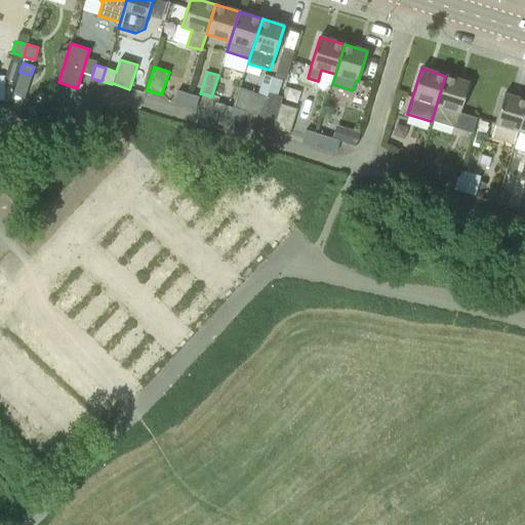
[(272,131),(280,104),(282,97),(277,95),(282,80),(264,75),(257,93),(240,88),(234,108),(230,121),(240,124),(240,123),(267,131),(267,129),(272,131)]
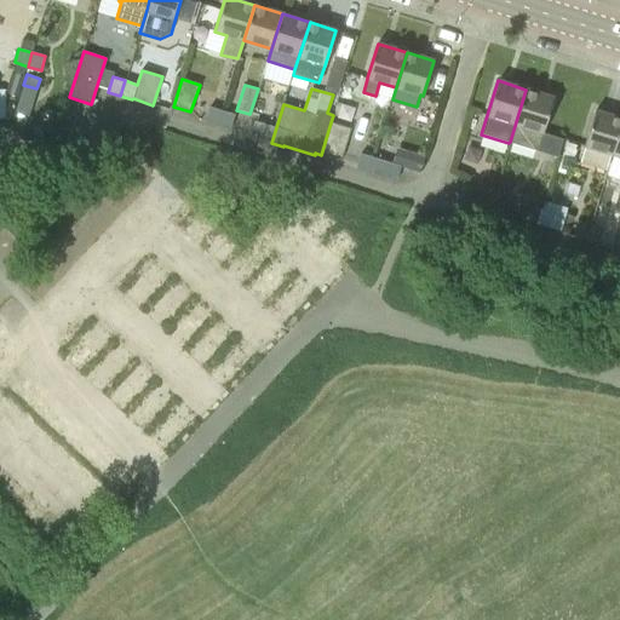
[(526,90),(510,142),(537,150),(539,144),(554,98),(526,90)]
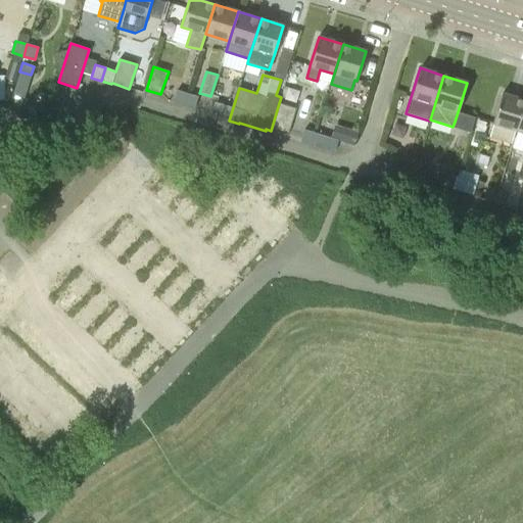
[(183,106),(187,93),(177,90),(173,103),(183,106)]
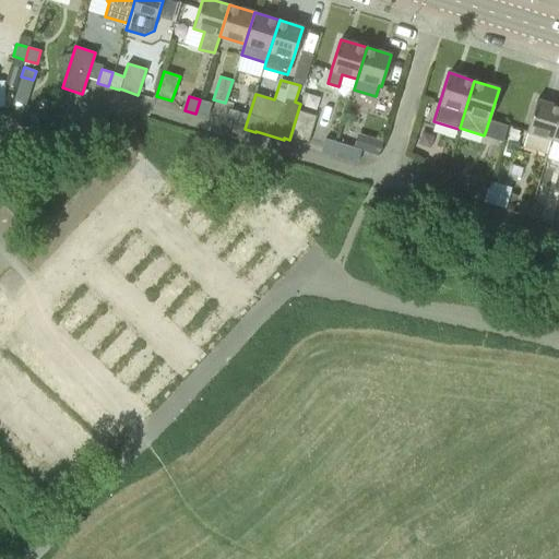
[(200,99),(195,114),(206,117),(211,104),(200,99)]
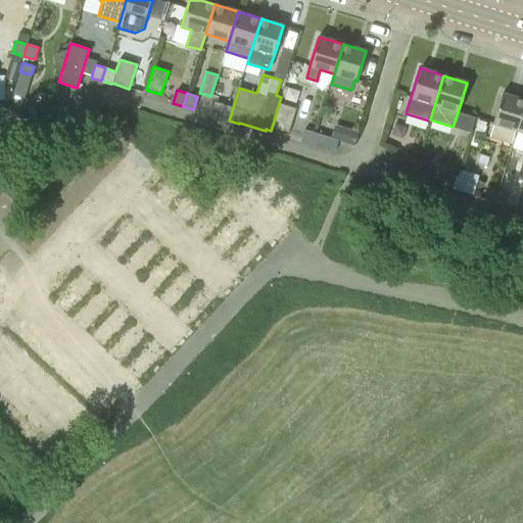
[(515,130),(517,130),(522,108),(522,99),(502,93),(489,135),(511,141),(515,130)]
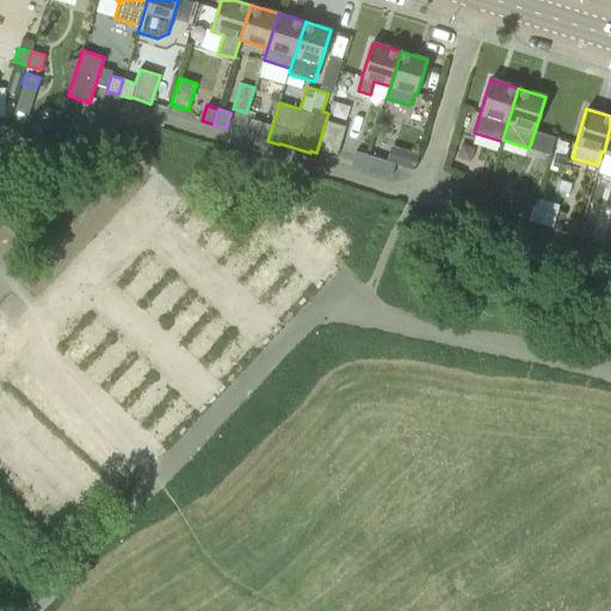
[(267,141),(272,125),(251,119),(246,134),(267,141)]
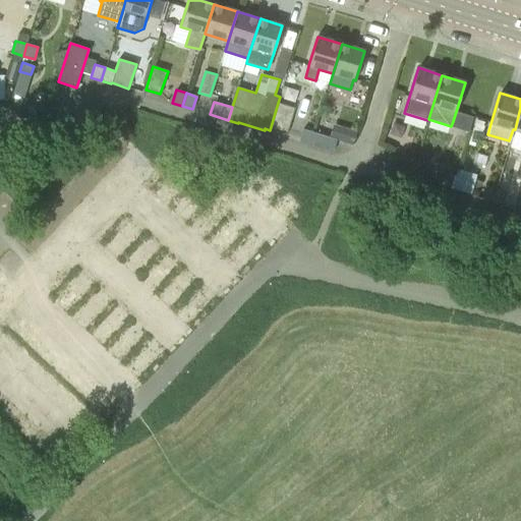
[(294,108),(278,103),(270,130),(286,135),(293,112),(294,108)]
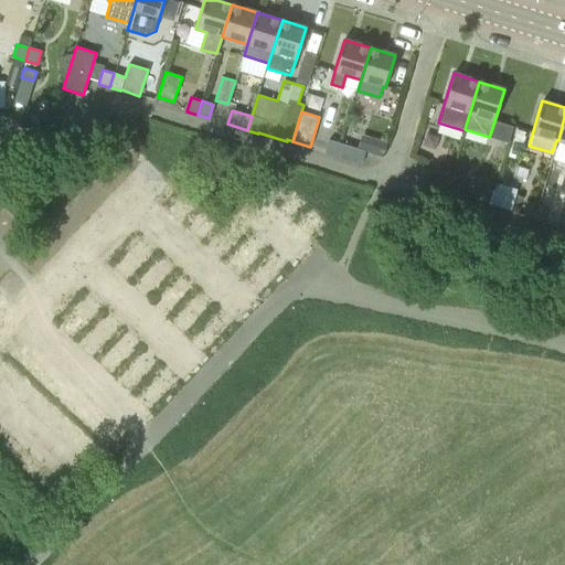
[(29,119),(33,126),(42,121),(38,114),(29,119)]
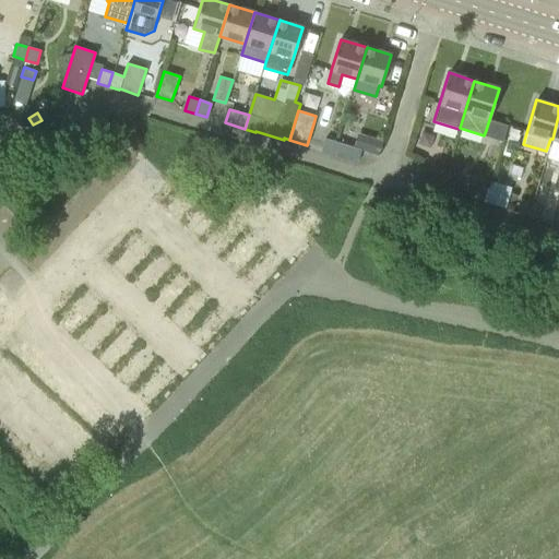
[(514,140),(516,141),(519,131),(511,129),(506,147),(511,150),(514,140)]
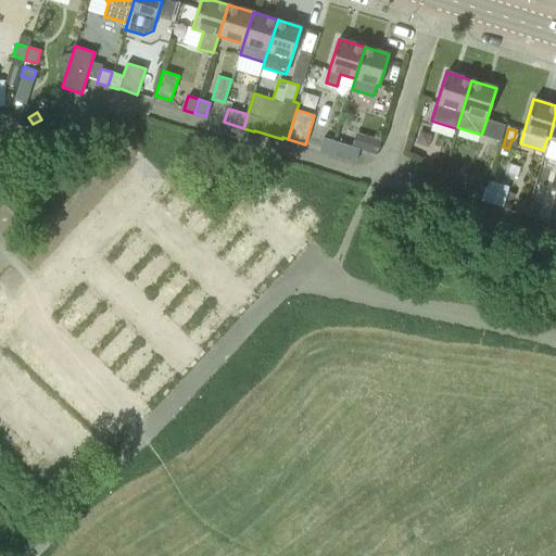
[(330,154),(335,141),(324,138),(319,151),(330,154)]
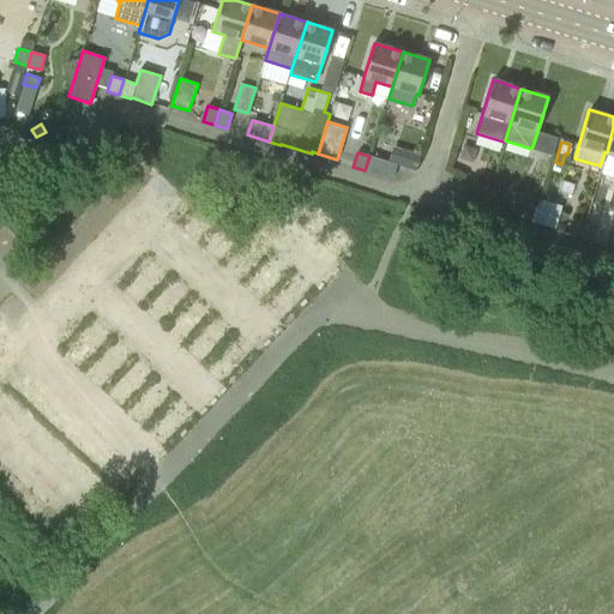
[(369,156),(365,170),(392,180),(397,164),(369,156)]
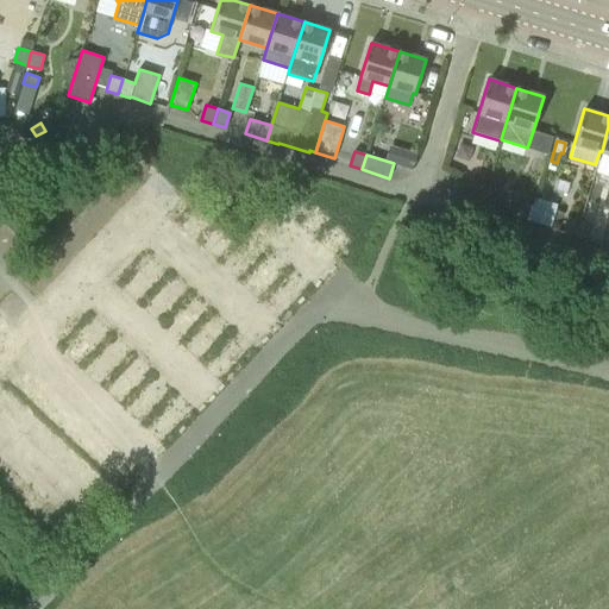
[(484,192),(479,206),(493,209),(496,196),(484,192)]
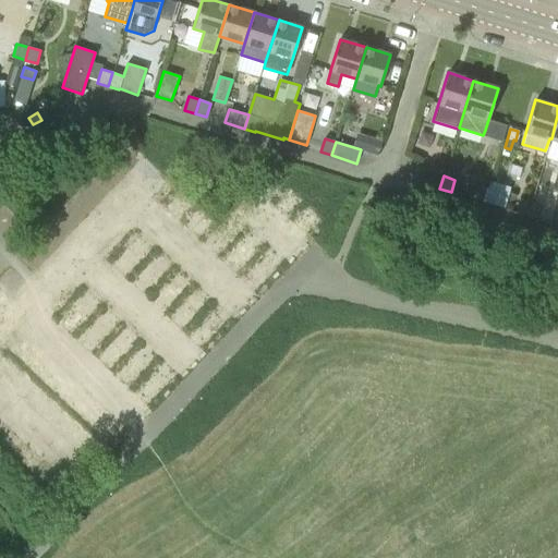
[(463,196),(482,202),(486,187),(468,182),(463,196)]
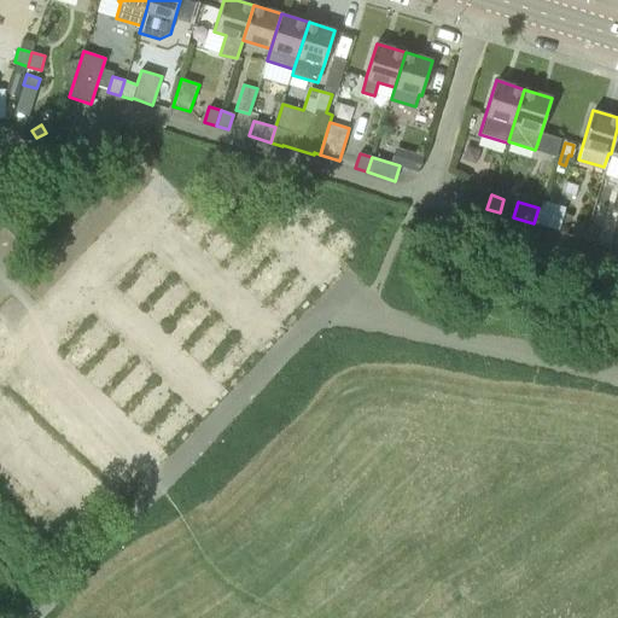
[(565,209),(543,203),(537,225),(559,231),(565,209)]
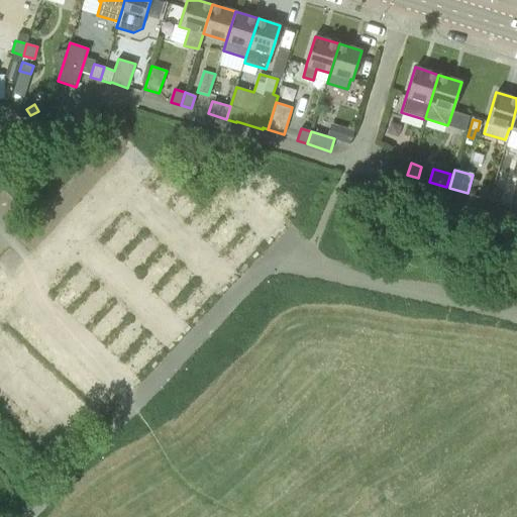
[(479,197),(489,200),(492,188),(482,185),(479,197)]
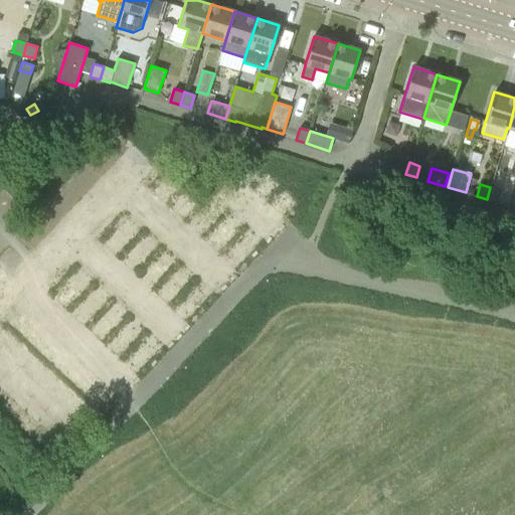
[(490,187),(487,199),(497,202),(500,191),(490,187)]
